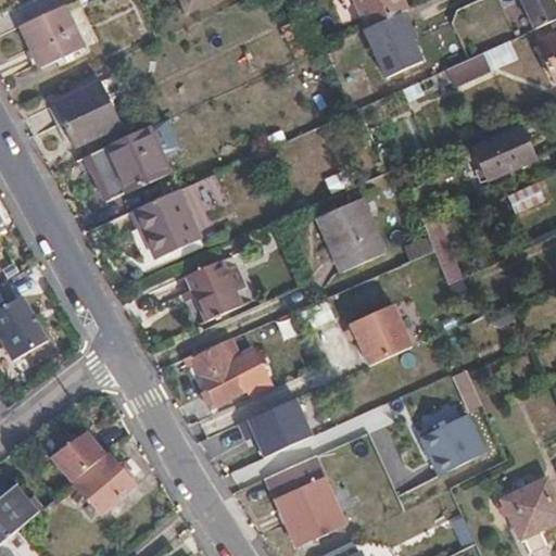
[(184,0),(189,11),(213,0),(184,0)]
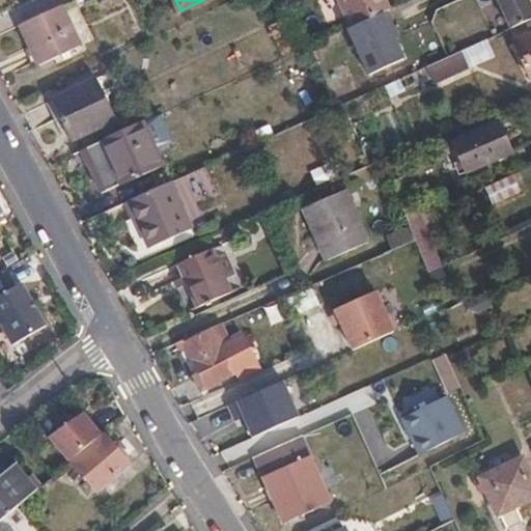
[(340,0),(353,26),(391,8),(386,0),(340,0)]
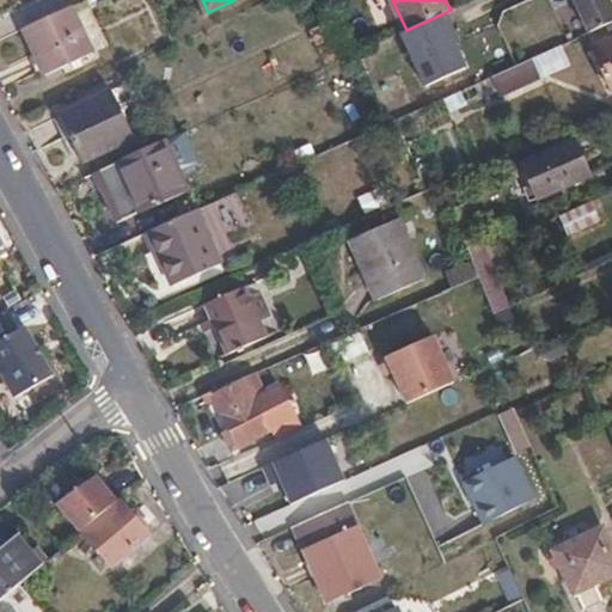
[(573,0),(588,35),(611,24),(611,13),(606,0),(573,0)]
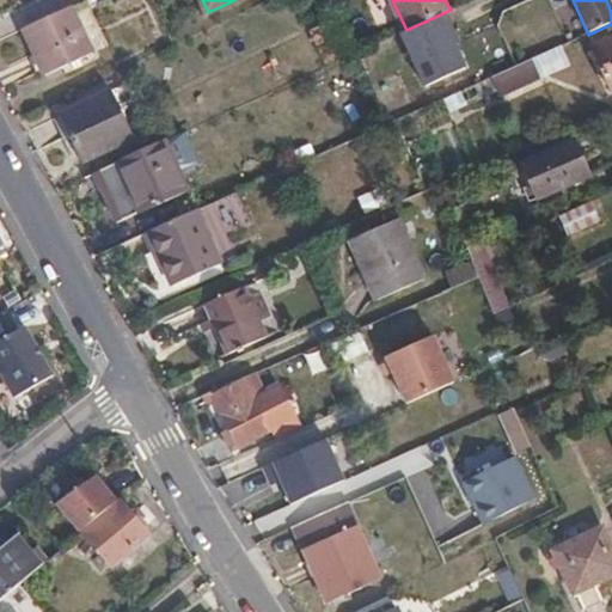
[(78,57),(56,11),(11,31),(34,79),(78,57)]
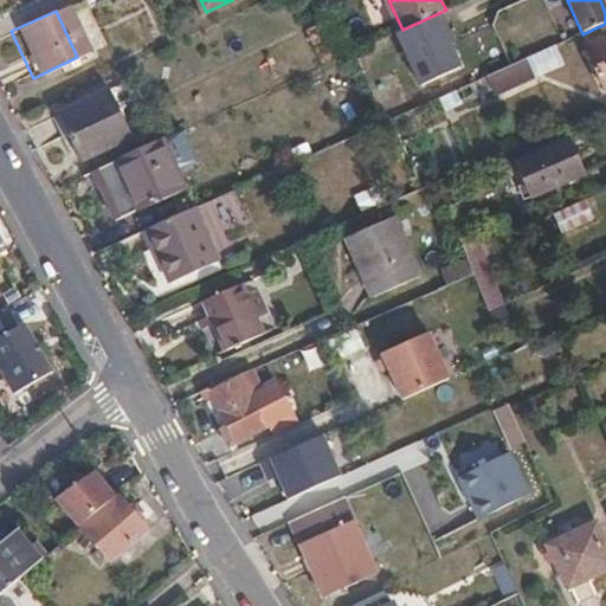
[(605,40),(588,50),(605,86),(605,40)]
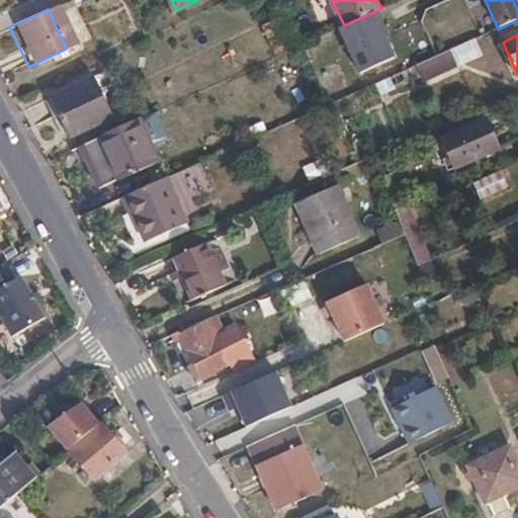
[(449,52),(414,67),(421,83),(456,68),(449,52)]
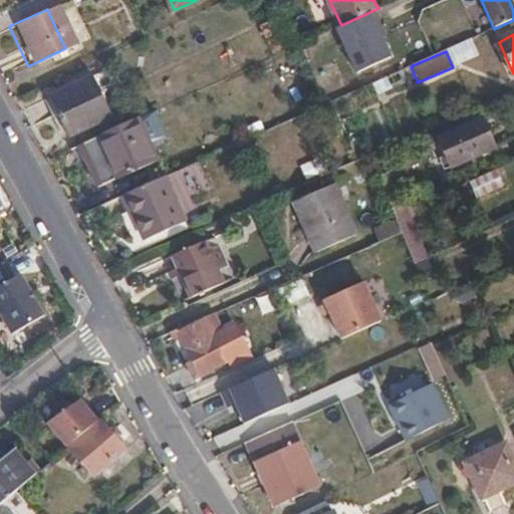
[(374,94),(397,85),(392,72),(368,81),(374,94)]
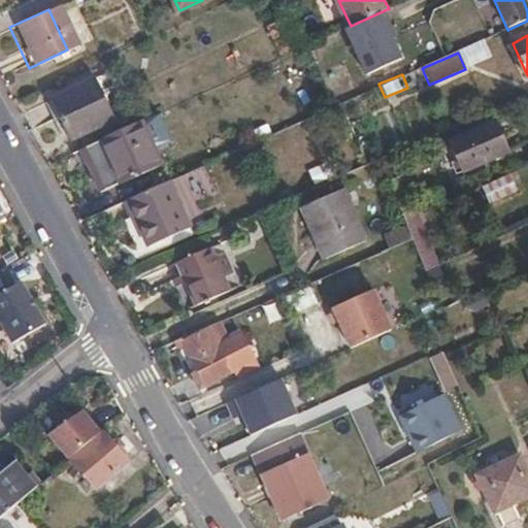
[(71,138),(114,118),(95,77),(53,97),(71,138)]
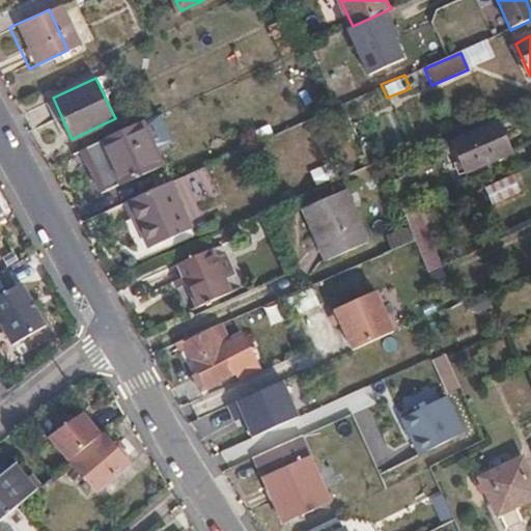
[(145,120),(104,140),(123,185),(164,164),(145,120)]
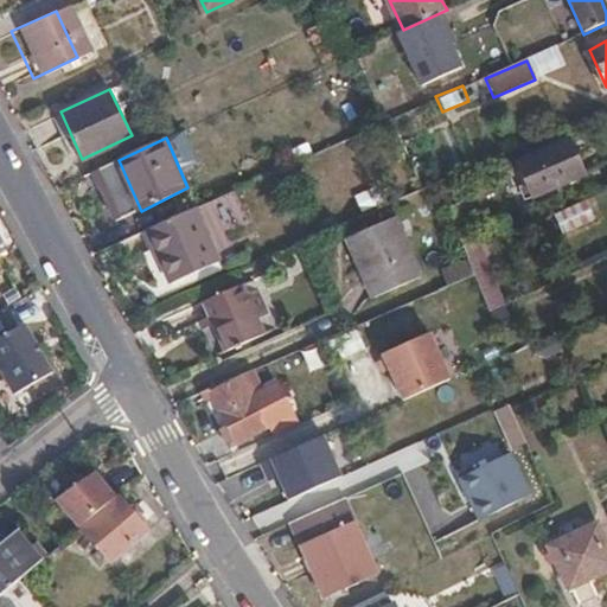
[(569,140),(517,164),(532,199),(585,176),(569,140)]
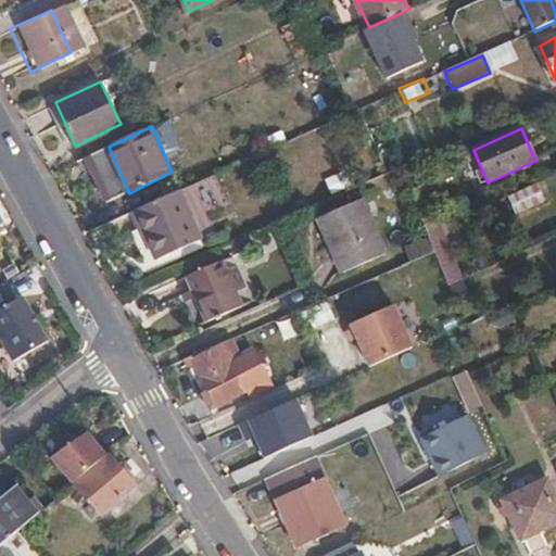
[(503,194),(513,215),(543,201),(534,181),(503,194)]
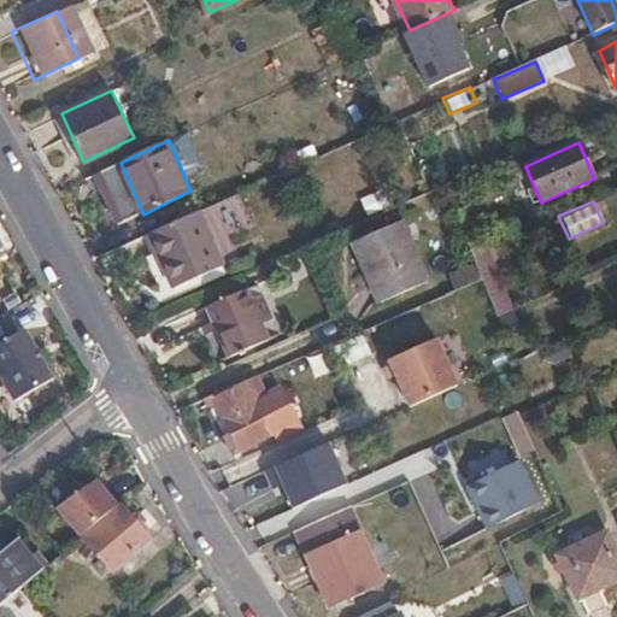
[(199,210),(151,231),(176,287),(222,266),(199,210)]
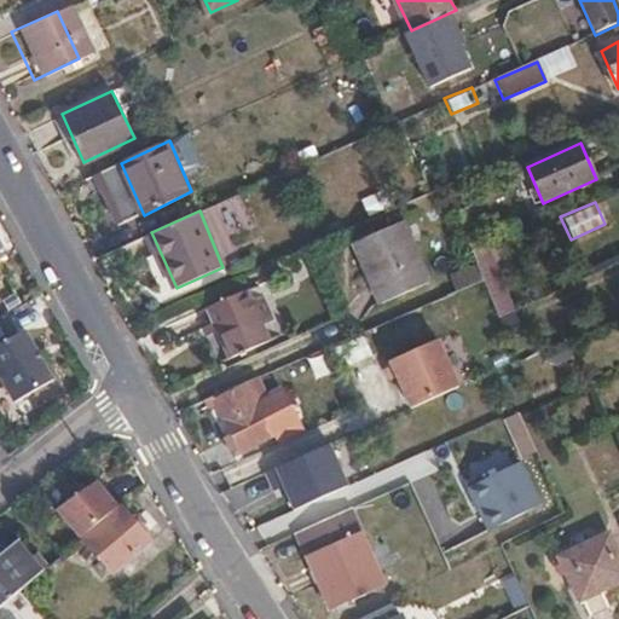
[(404,224),(357,243),(382,304),(429,283),(404,224)]
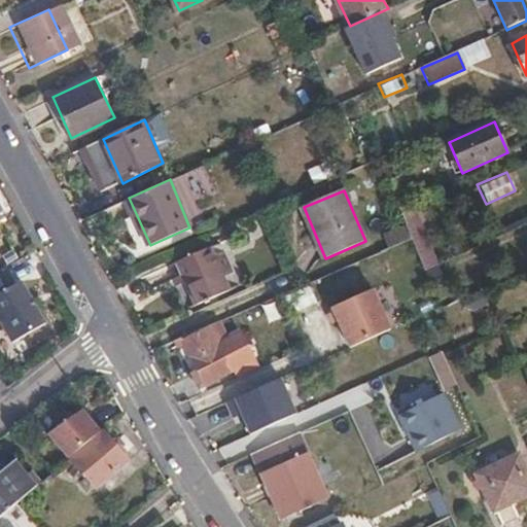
[(411,240),(424,272),(436,267),(413,206),(399,212),(406,227),(411,240)]
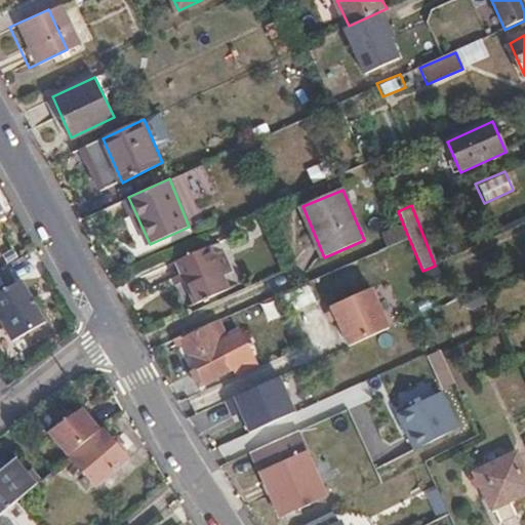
[(396,244),(409,239),(404,227),(392,232),(396,244)]
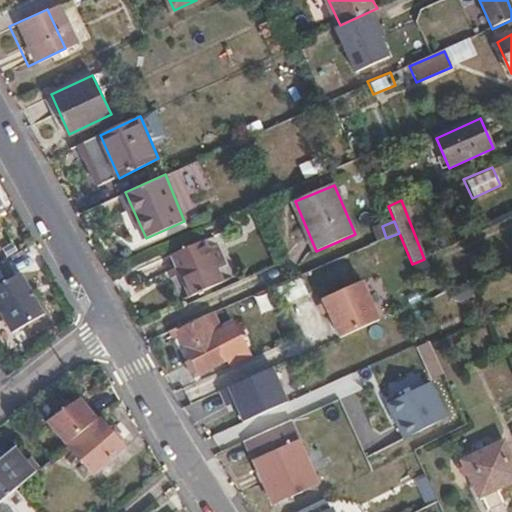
[(204,241),(173,254),(192,296),(223,283),(204,241)]
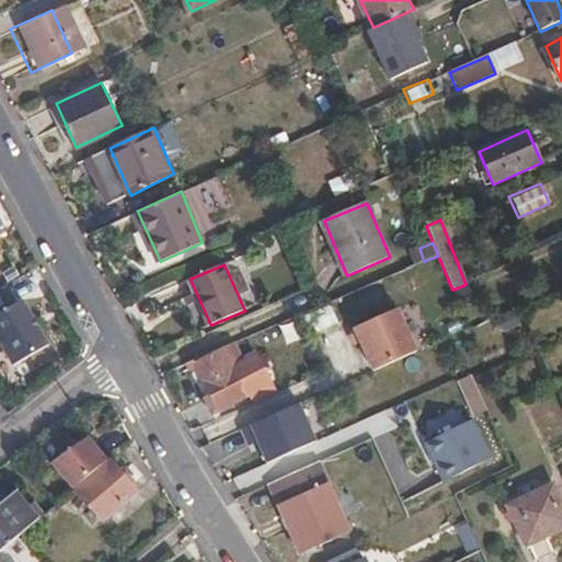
[(31,292),(21,276),(0,288),(0,291),(27,345),(20,351),(32,372),(72,348),(40,288),(31,292)]
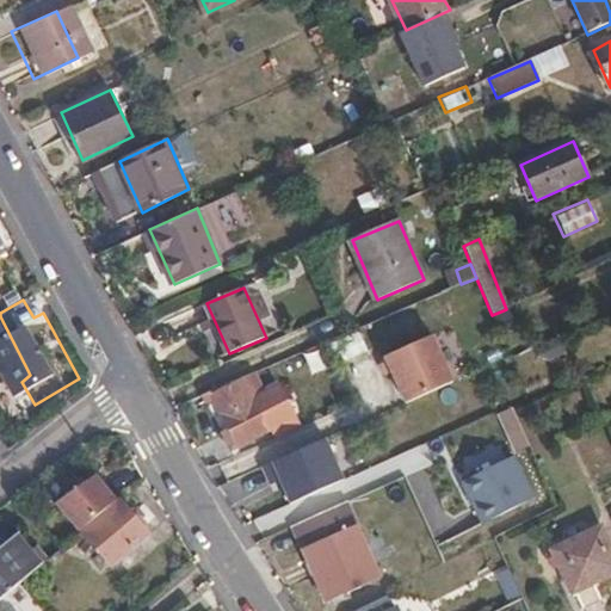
[(357,331),(328,338),(335,360),(363,353),(357,331)]
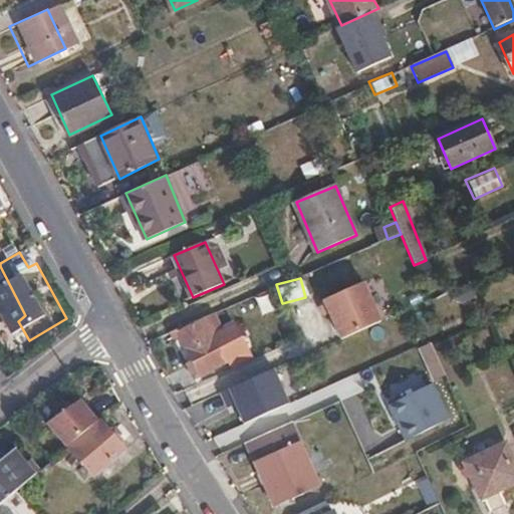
[(364,281),(323,300),(340,338),(381,320),(364,281)]
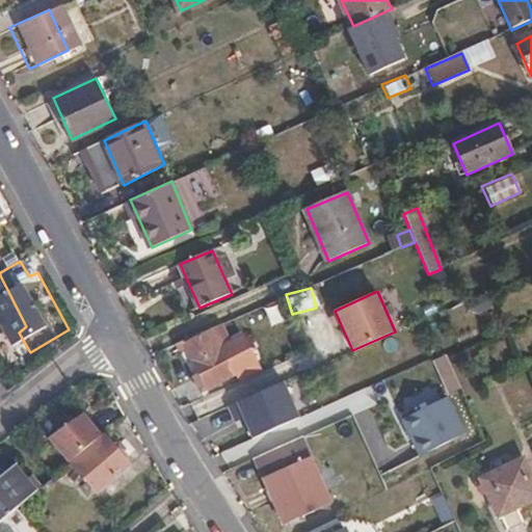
[(214,327),(212,328),(185,342),(208,388),(250,366),(243,350),(227,358),(219,345),(224,343),(214,327)]
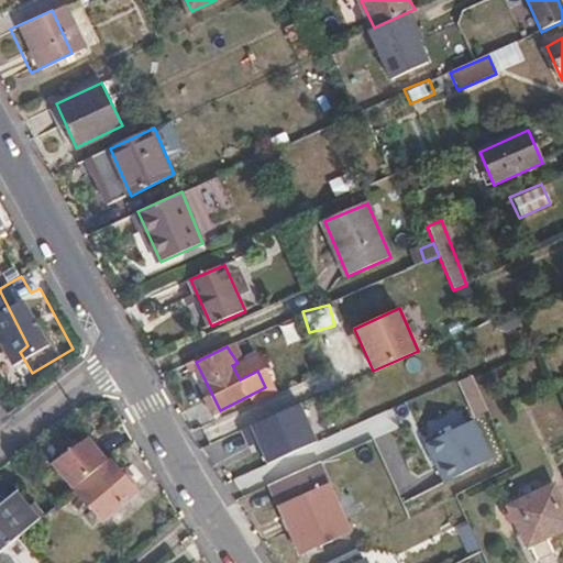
[(457,378),(467,415),(483,410),(473,374),(457,378)]
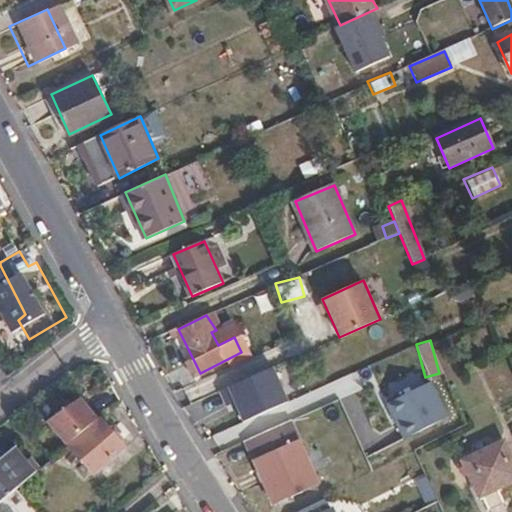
[(395,437),(443,422),(425,366),(397,375),(393,364),(373,370),(395,437)]
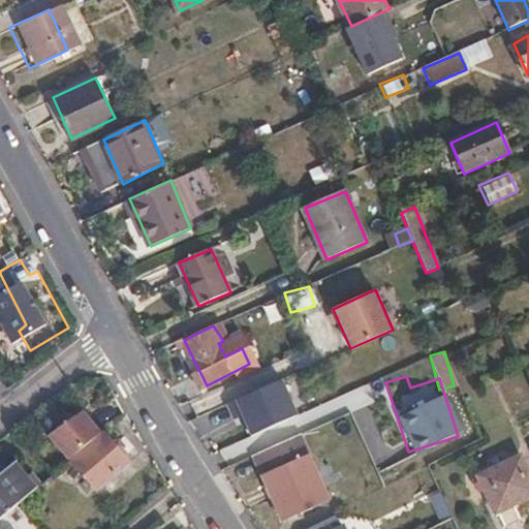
[(281,379),(236,400),(252,435),(297,414),(281,379)]
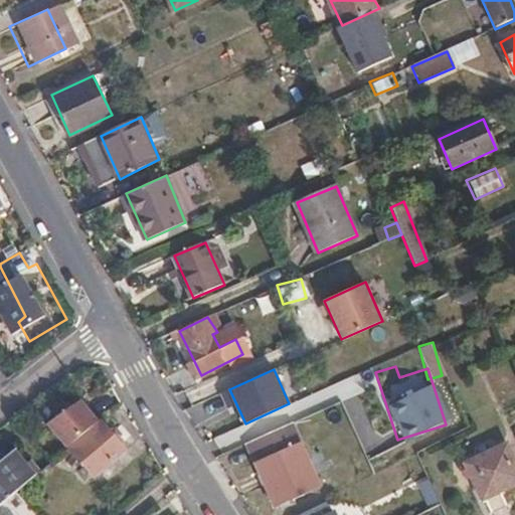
[(81,472),(89,480),(123,451),(101,421),(64,452),(81,472)]
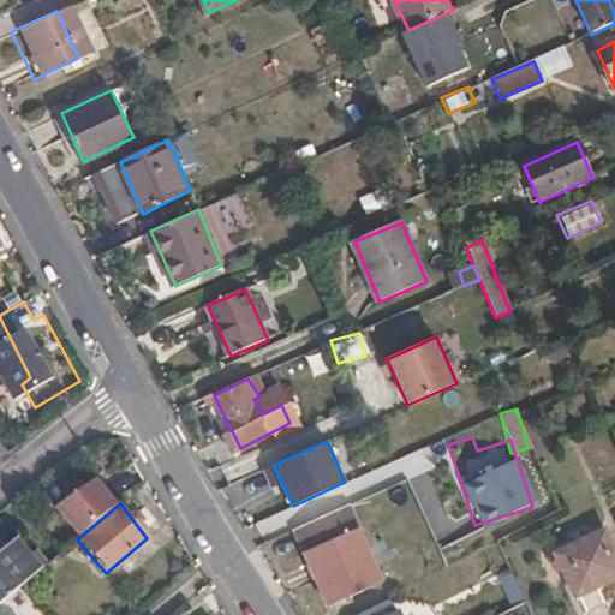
[(297,530),(306,550),(359,526),(350,506),(297,530)]
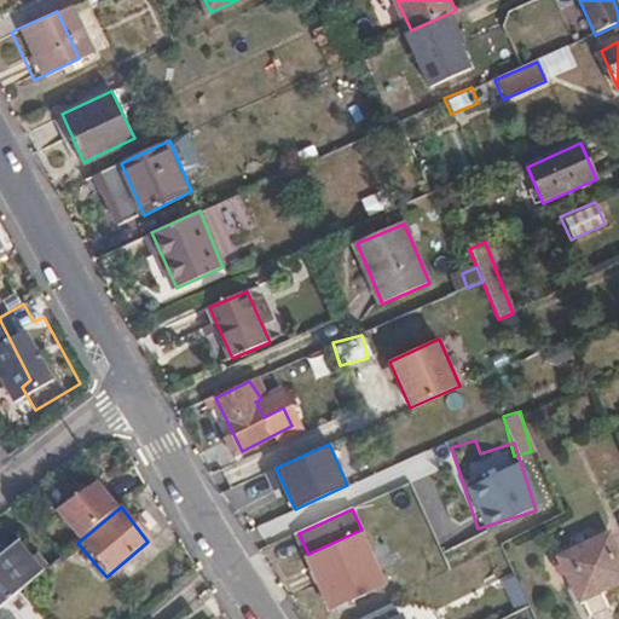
[(618,556),(603,524),(554,547),(579,601),(618,582),(618,556)]
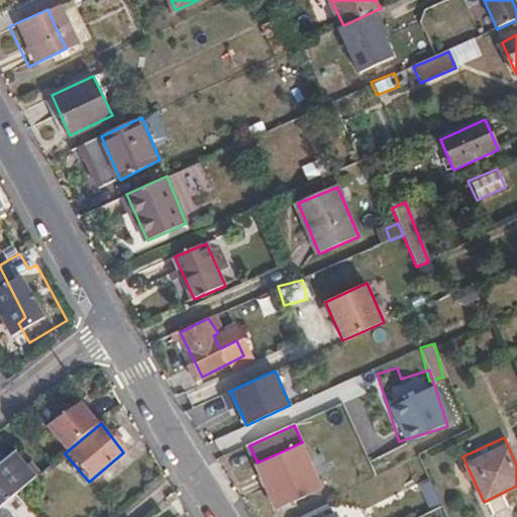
[(302,442),(257,462),(279,507),(322,487),(302,442)]
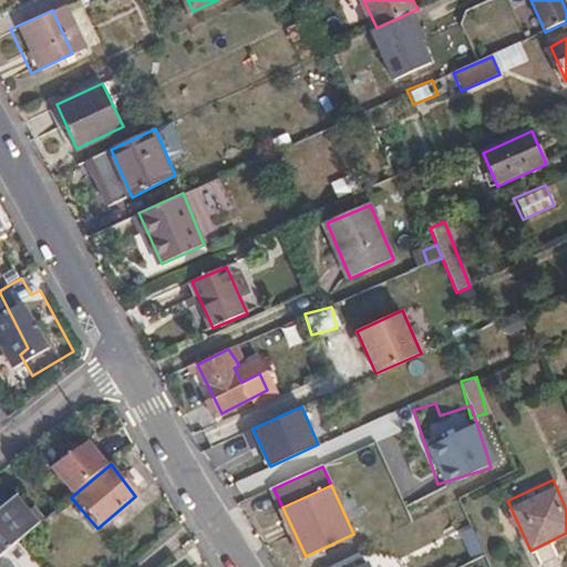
[(0,556),(18,542),(33,528),(23,516),(9,500),(0,507),(0,556)]
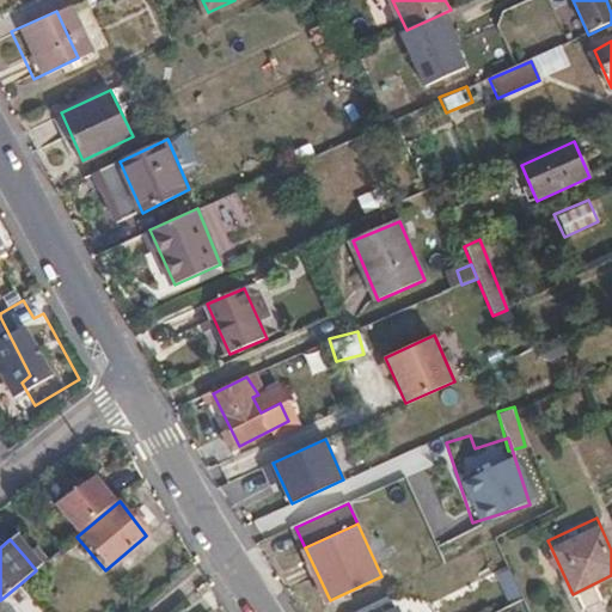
[(25,557),(36,570),(41,567),(30,552),(25,557)]
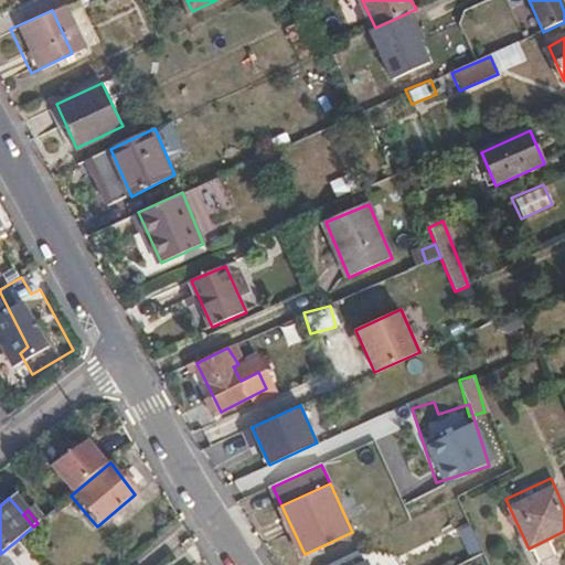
[(482,553),(470,526),(461,531),(473,557),(482,553)]
